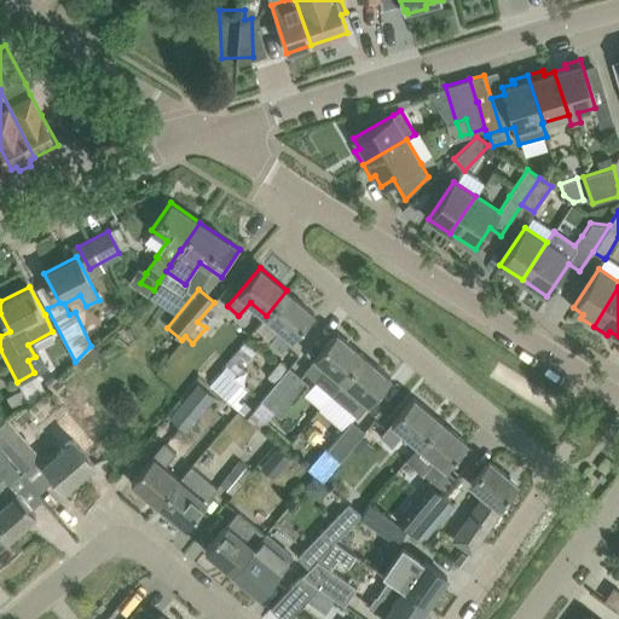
[(287,290),(266,316),(281,328),(268,341),(282,352),(314,313),(287,290)]
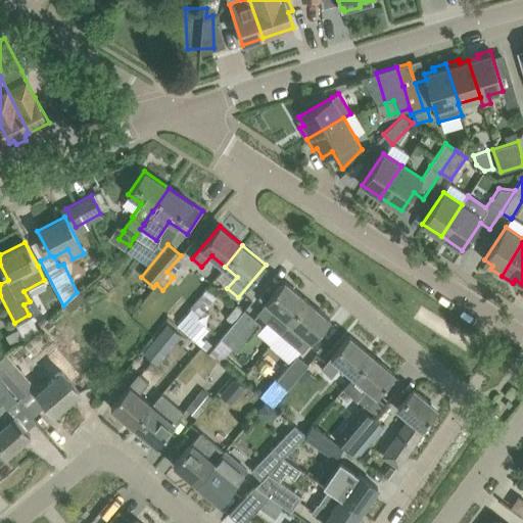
[(284,281),(256,314),(280,333),(307,300),(284,281)]
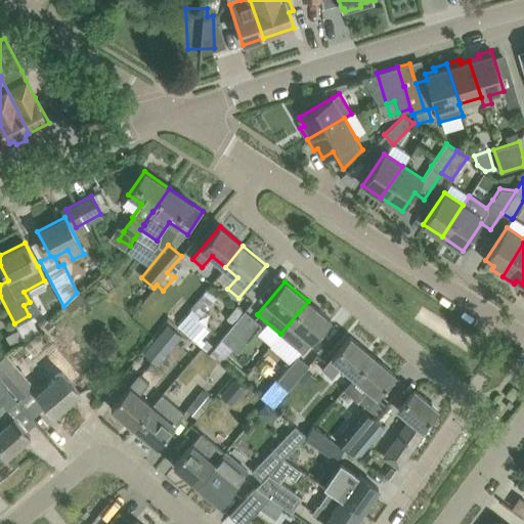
[(331,320),(308,301),(280,334),(303,353),(331,320)]
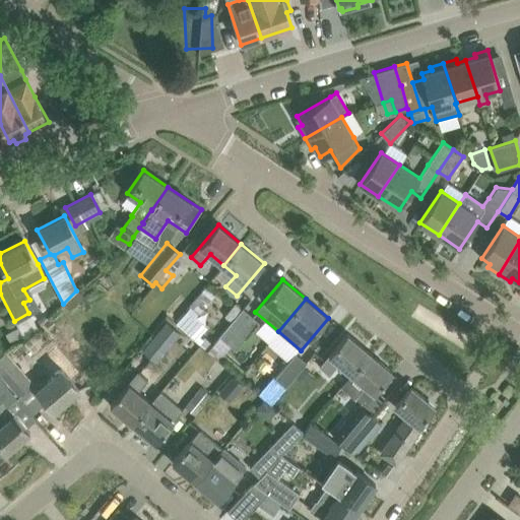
[(220,334),(207,350),(217,360),(232,343),(255,316),(244,307),(220,334)]
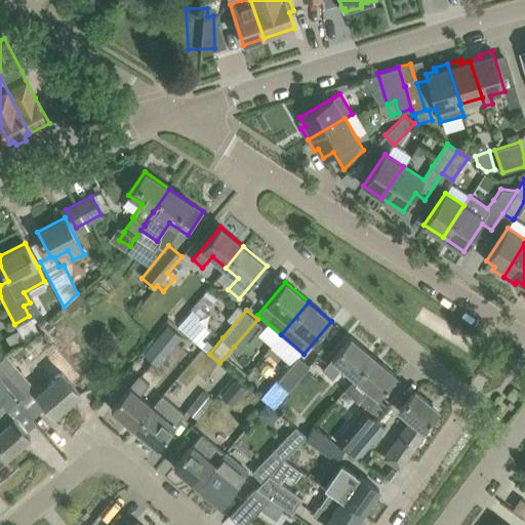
[(188,315),(177,326),(197,344),(207,331),(188,315)]
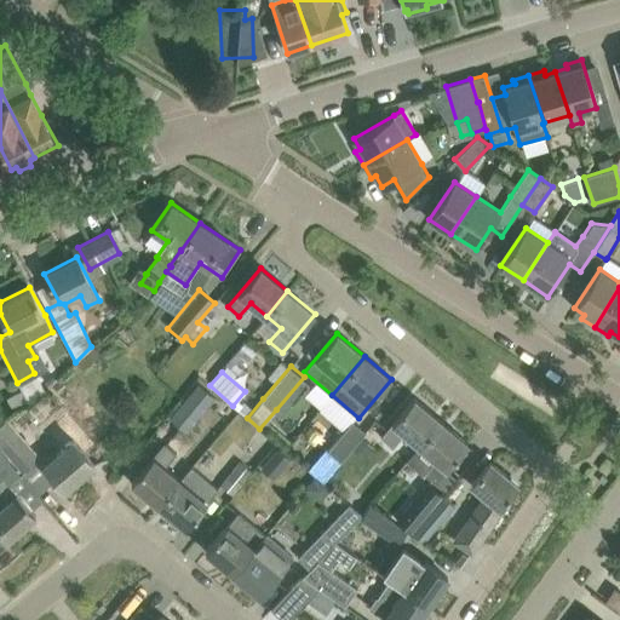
[(170,419),(187,432),(214,399),(199,385),(170,419)]
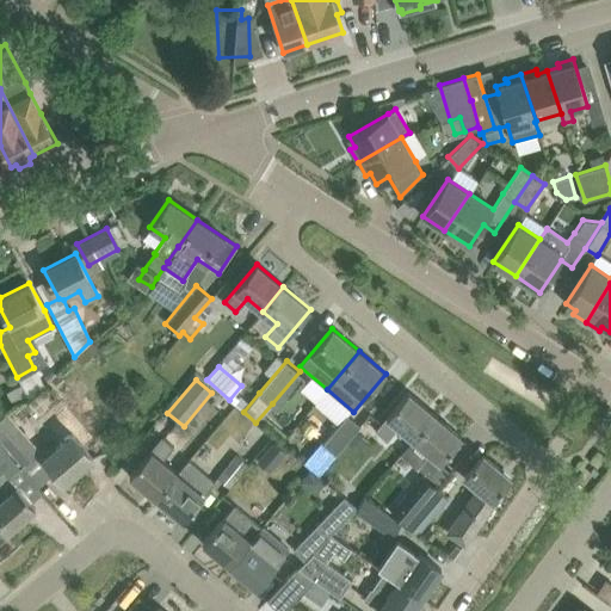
[(10,403),(26,395),(20,386),(5,394),(10,403)]
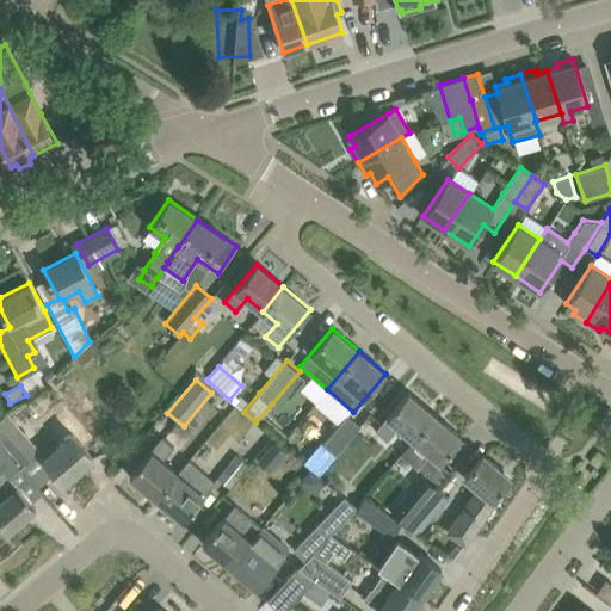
[(413,440),(434,414),(408,392),(387,418),(376,431),(387,440),(397,427),(413,440)]
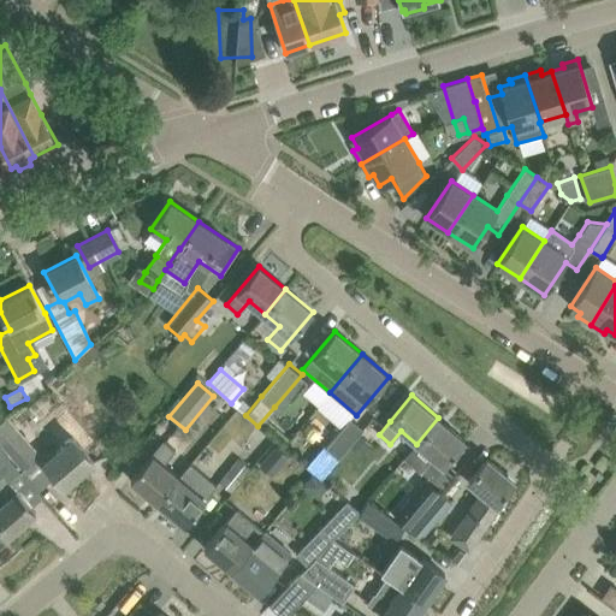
[(0,443),(22,469),(40,455),(6,416),(0,421),(0,443)]
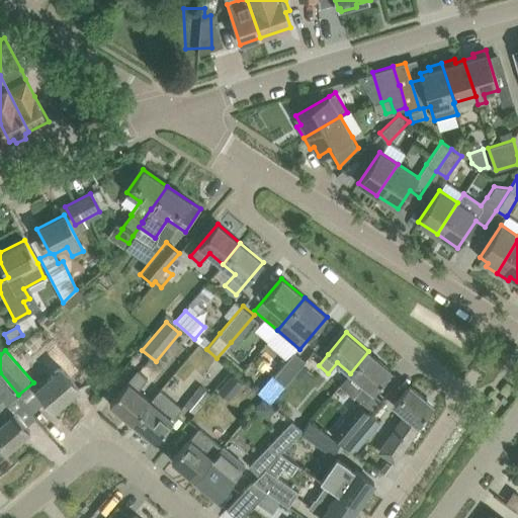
[(306,358),(296,350),(273,376),(283,384),(306,358)]
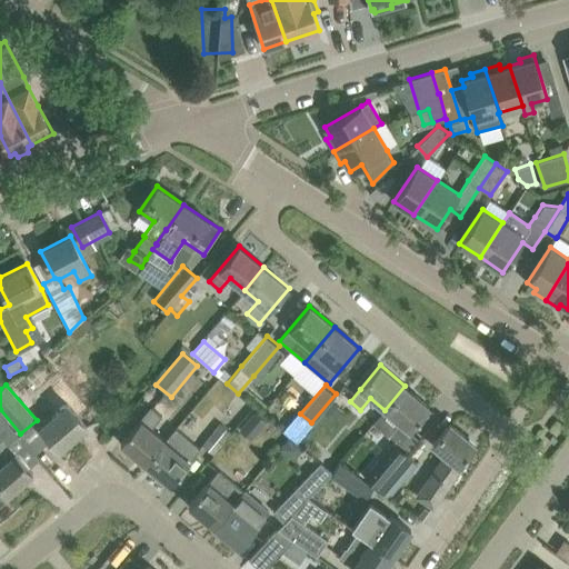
[(409,430),(410,431),(430,407),(405,386),(385,410),(375,422),(399,442),(409,430)]
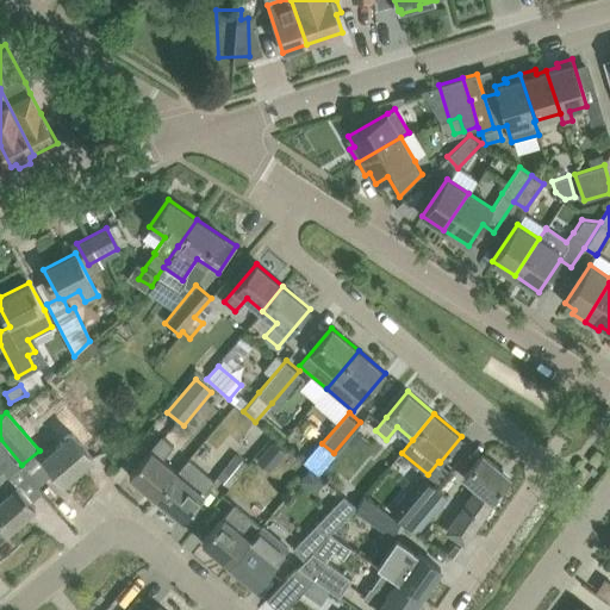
[(43,458),(63,483),(93,458),(56,415),(44,425),(60,443),(43,458)]
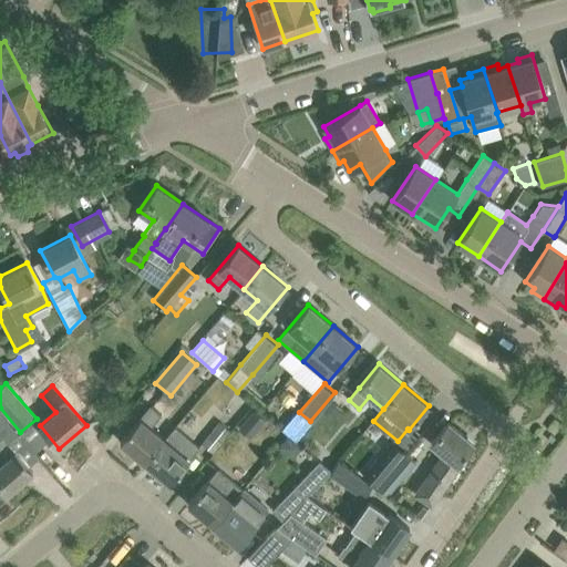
[(331,400),(321,410),(332,419),(341,409),(331,400)]
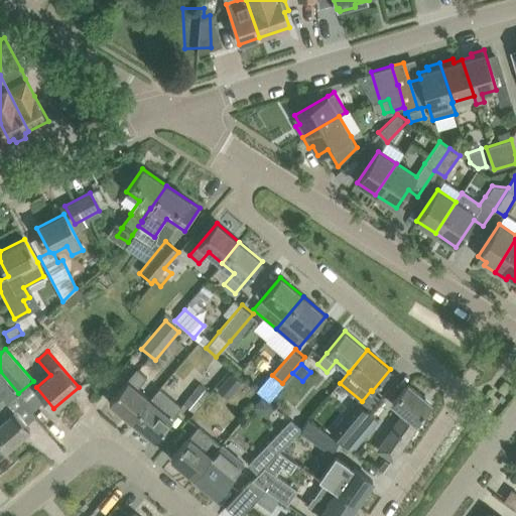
[(131,420),(149,398),(136,387),(145,376),(137,369),(109,402),(131,420)]
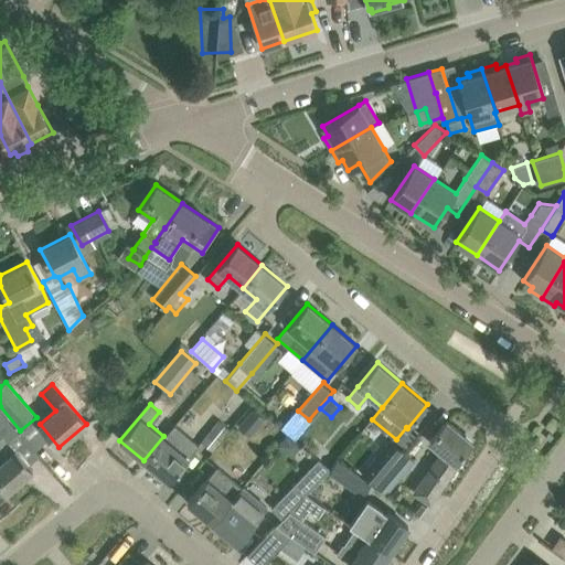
[(255,408),(240,427),(247,434),(263,415),(255,408)]
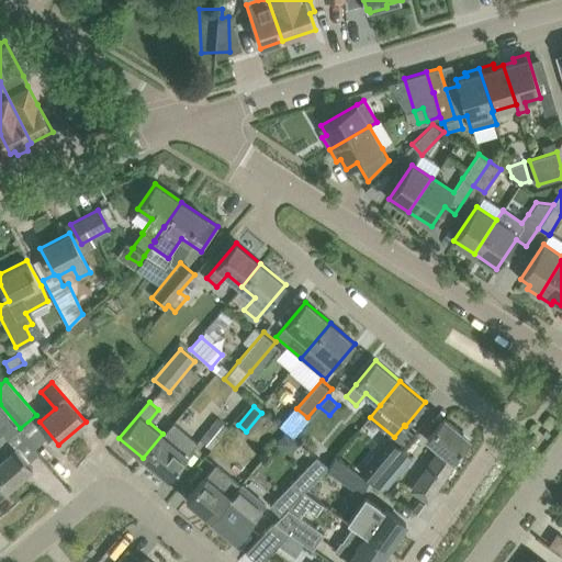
[(32,468),(15,447),(8,439),(18,430),(0,409),(0,434),(0,435),(0,473),(11,485),(32,468)]
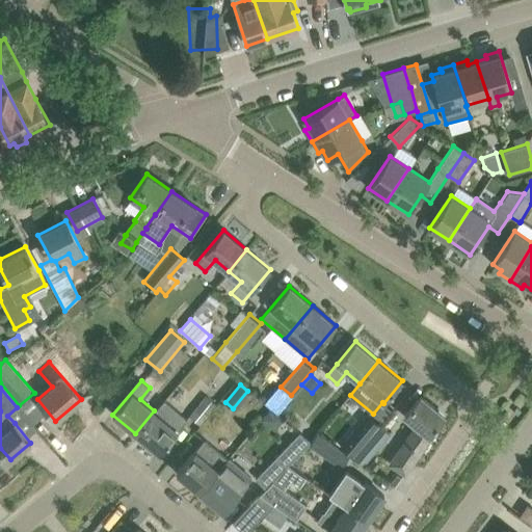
[(205,396),(189,415),(200,424),(216,404),(205,396)]
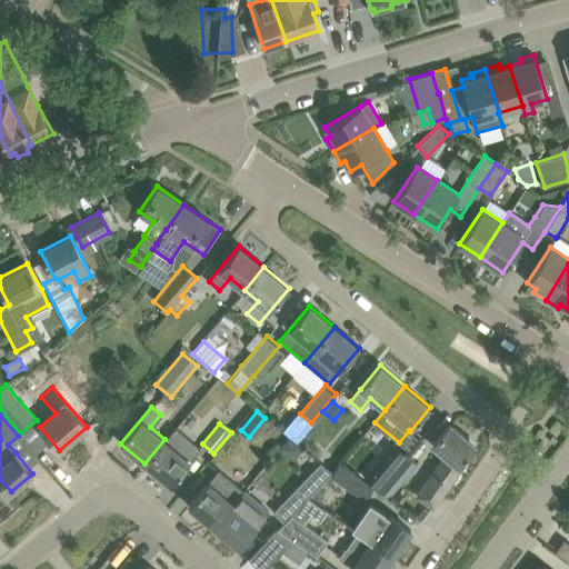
[(442,453),(415,493),(432,507),(461,466),(459,465),(475,445),(449,423),(432,445),(442,453)]
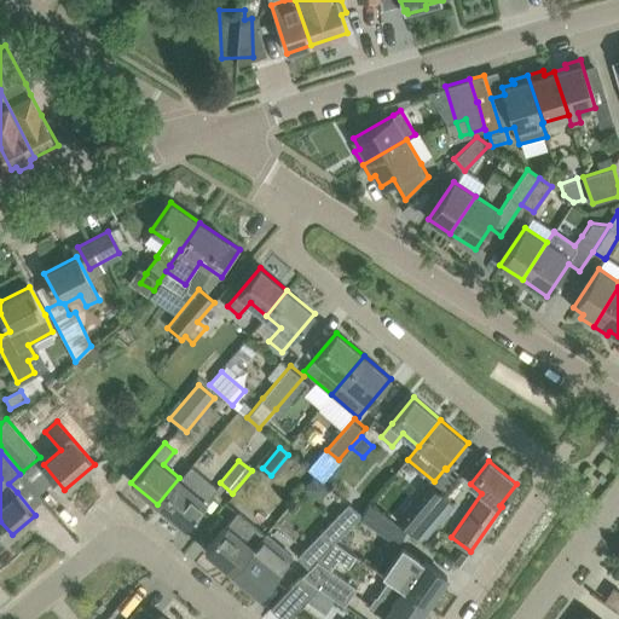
[(179,478),(157,504),(186,527),(219,487),(206,476),(195,491),(179,478)]
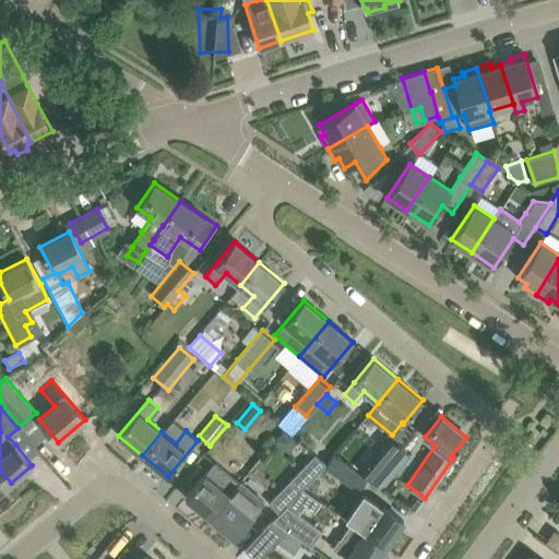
[(369,479),(369,480),(380,488),(381,489),(383,487),(423,441),(412,431),(378,472),(377,471),(369,479)]
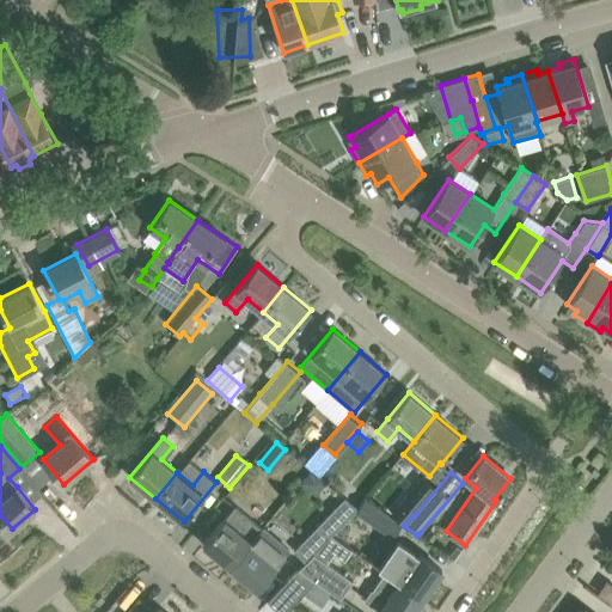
[(422,477),(391,513),(404,525),(412,515),(435,488),(422,477)]
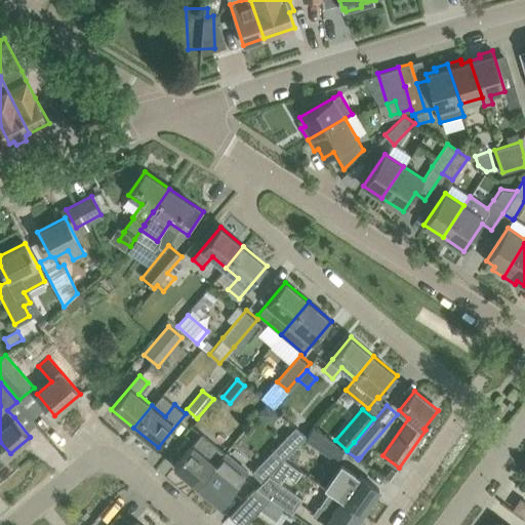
[(294,426),(251,472),(261,482),(270,475),(273,471),(283,460),(306,436),(294,426)]
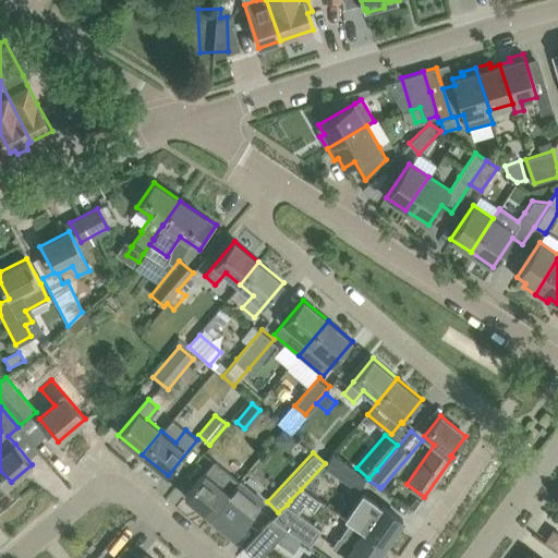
[(332,457),(324,468),(356,490),(365,477),(335,457),(332,456),(332,457)]
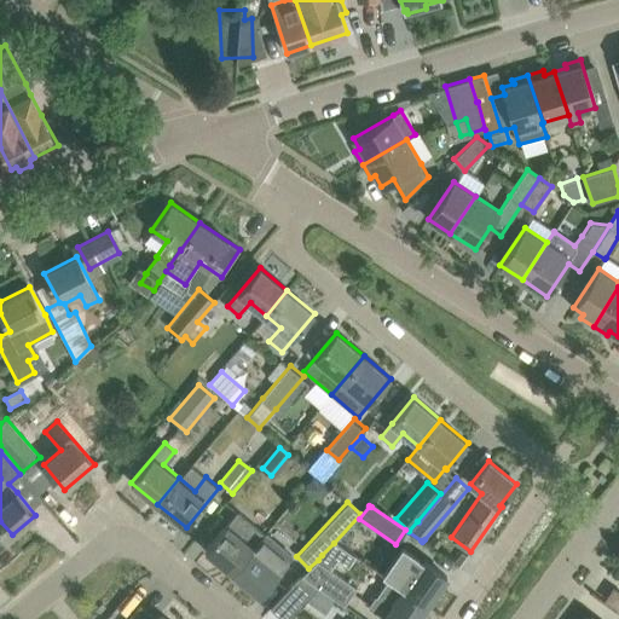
[(232,573),(254,547),(238,534),(249,521),(238,512),(227,525),(226,525),(204,550),(232,573)]
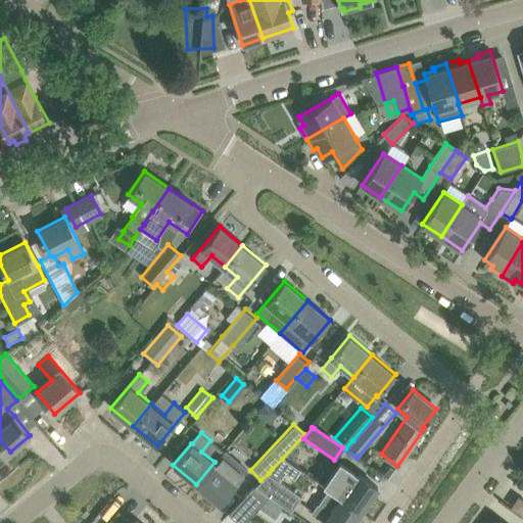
[(0,440),(0,460),(10,452),(0,440)]
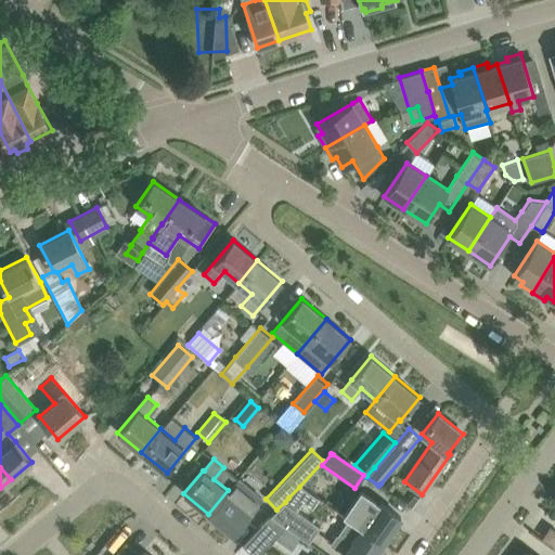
[(228,490),(208,514),(233,534),(253,511),(252,511),(261,499),(252,490),(237,478),(228,490)]
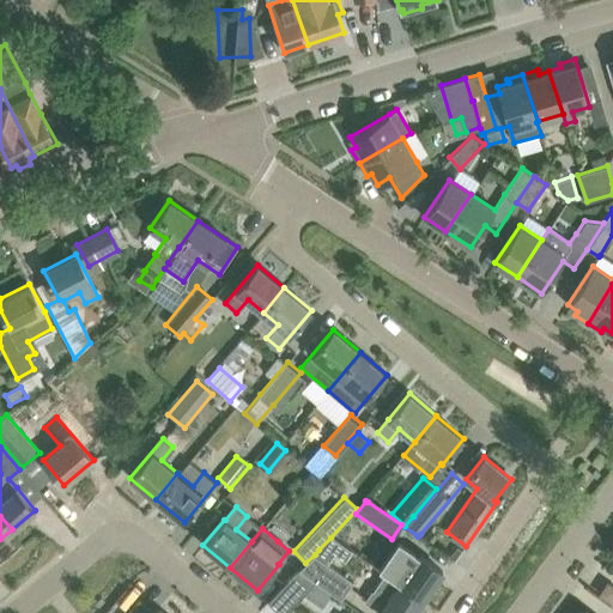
[(319,550),(315,554),(327,563),(340,545),(331,538),(319,550)]
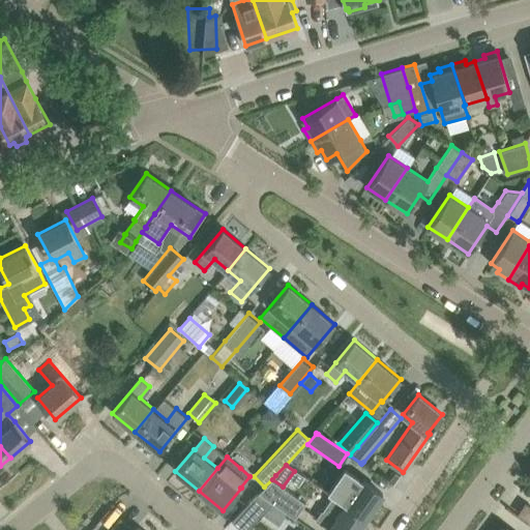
[(383,494),(364,480),(350,471),(332,496),(364,519),(383,494)]
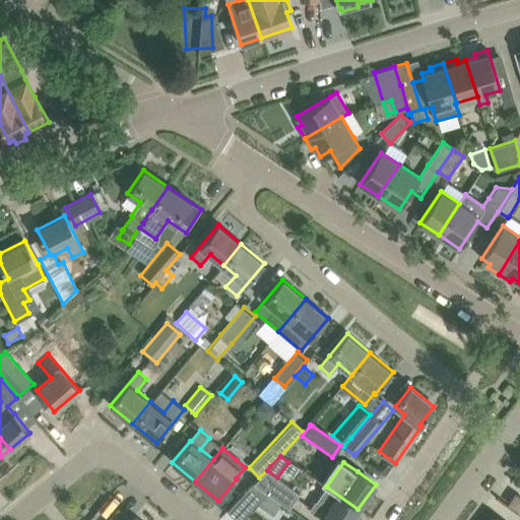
[(259,477),(254,483),(264,490),(284,504),(290,508),(301,493),(277,477),(267,470),(259,477)]
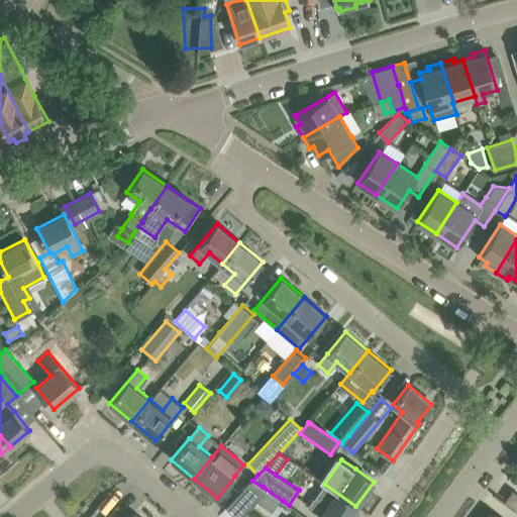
[(242,516),(266,492),(251,481),(225,508),(235,516),(242,516)]
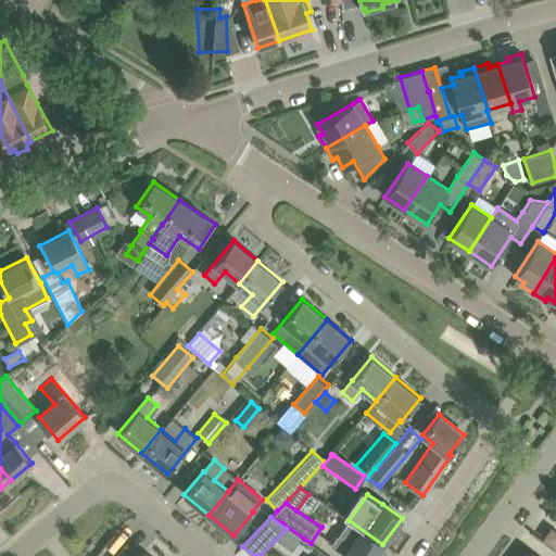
[(345,555),(374,555),(382,544),(349,520),(331,546),(345,555)]
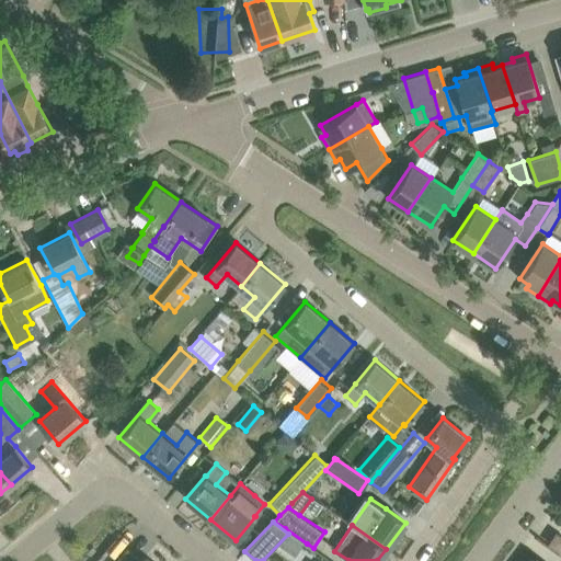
[(559,550),(560,547),(560,536),(556,533),(549,544),(559,550)]
